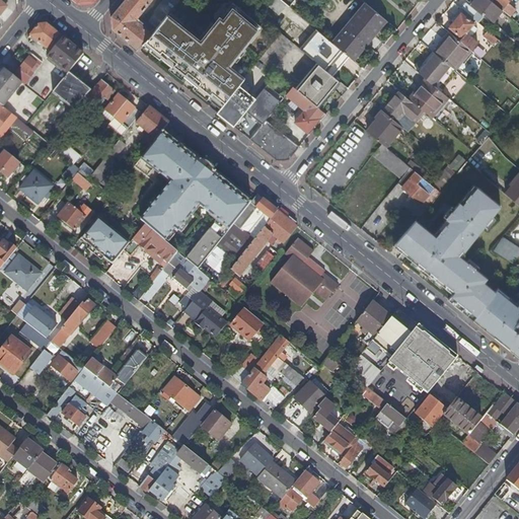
[(151,0),(125,0),(113,16),(114,29),(139,50),(144,44),(152,33),(135,20),(151,0)]
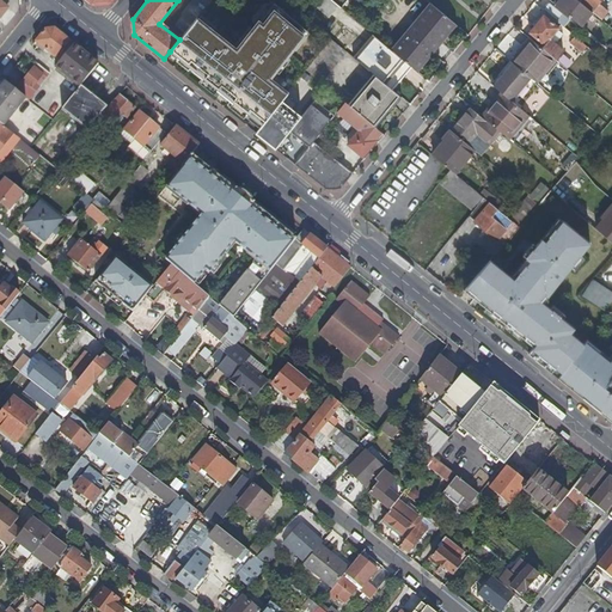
[(177,24),(187,32),(197,18),(210,2),(212,0),(193,0),(183,12),(185,14),(177,24)]
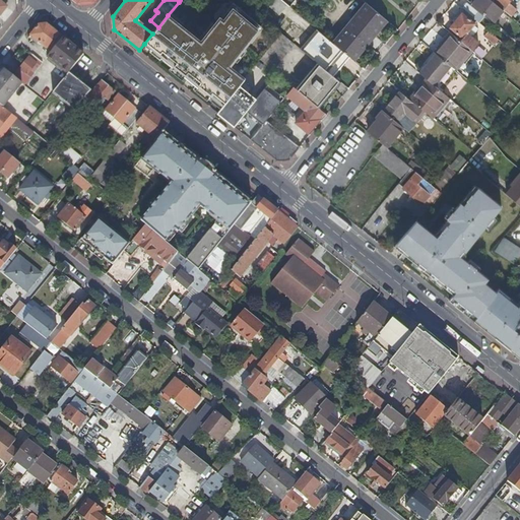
[(272,25),(287,5),(281,0),(273,0),(261,16),(262,17),(267,21),(272,25)]
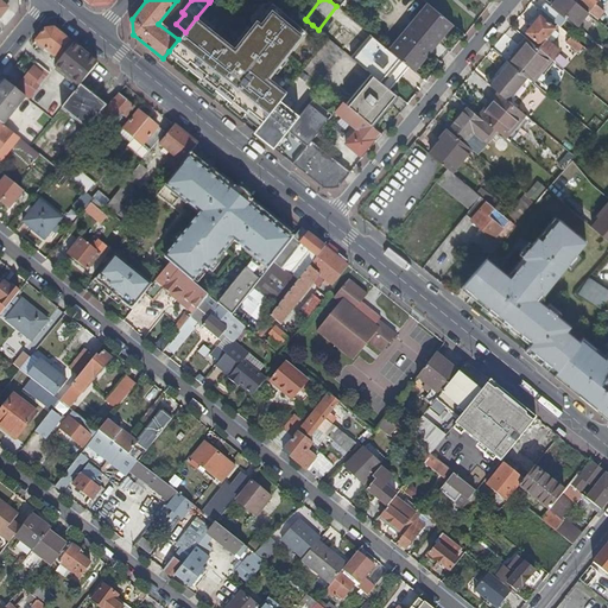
[(343,12),(353,0),(329,0),(336,6),(343,12)]
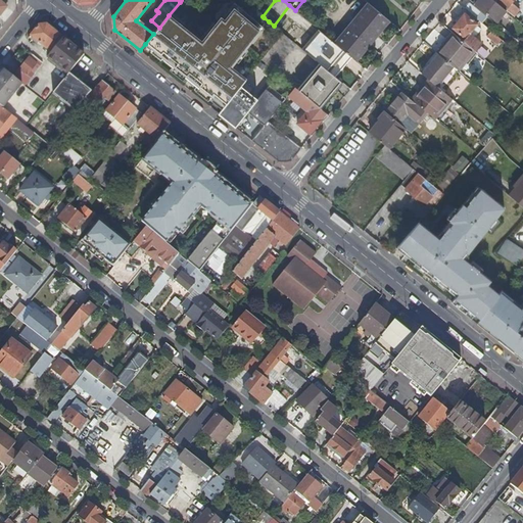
[(477,0),(475,4),(496,21),(507,10),(496,2),(493,0),(477,0)]
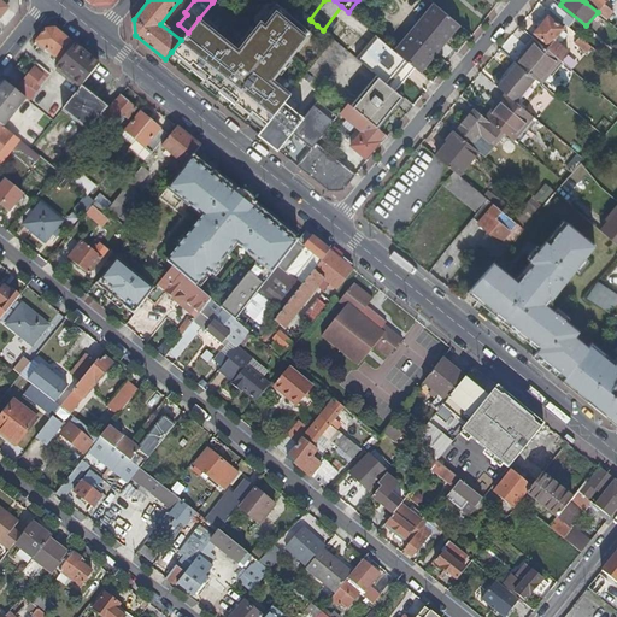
[(586,0),(587,0),(586,3),(598,12),(603,16),(606,21),(615,11),(607,5),(610,0),(586,0)]
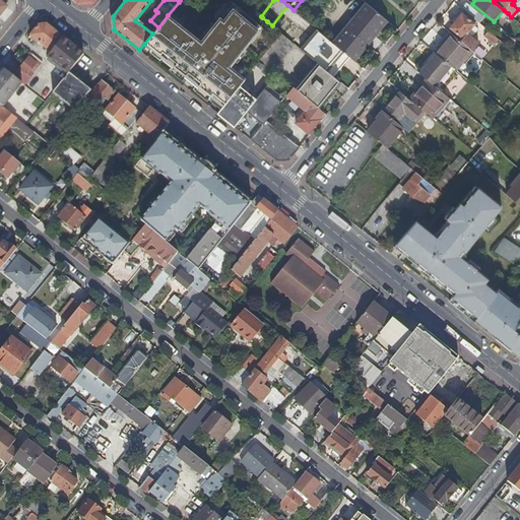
[(221,17),(234,2),(230,1),(218,15),(221,17)]
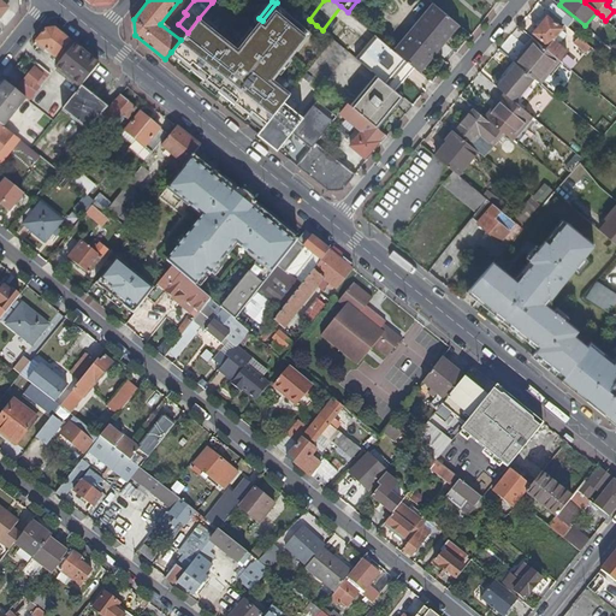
[(193,70),(264,126),(284,101),(290,94),(274,81),(271,78),(289,57),(295,48),(294,48),(295,47),(308,30),(277,3),(262,21),(261,22),(254,29),(242,45),(247,48),(241,54),(235,49),(236,48),(235,47),(215,31),(200,19),(199,18),(188,33),(181,40),(171,52),(181,60),(183,58),(195,67),(193,70)]
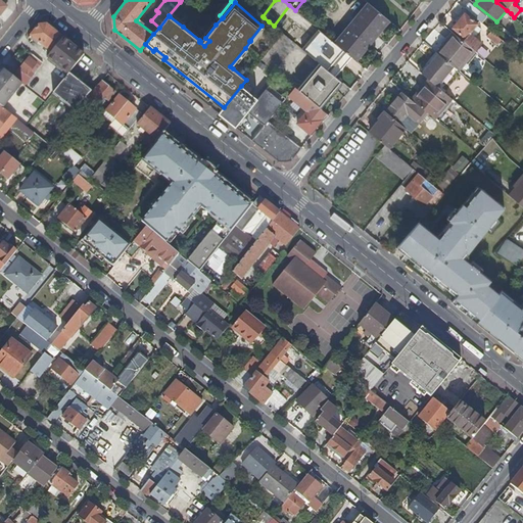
[(368,2),(334,42),(346,52),(351,56),(354,59),(388,19),(368,2)]
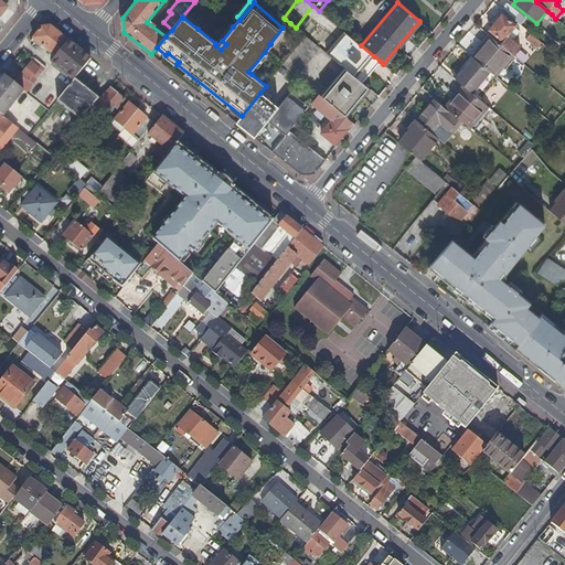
[(507,2),(501,9),(514,20),(519,13),(507,2)]
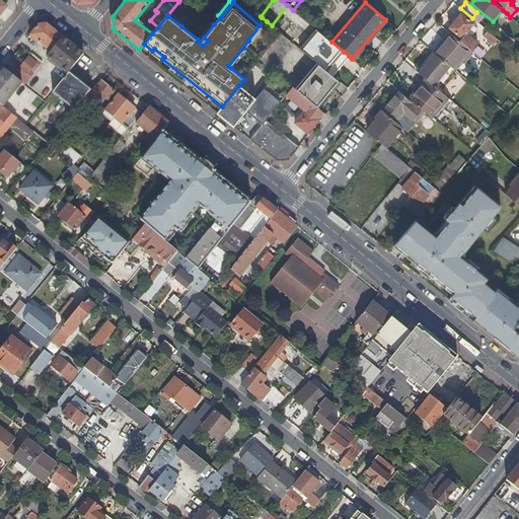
[(461,38),(459,40),(469,49),(470,50),(477,42),(466,32),(473,23),(460,11),(449,26),(461,38)]
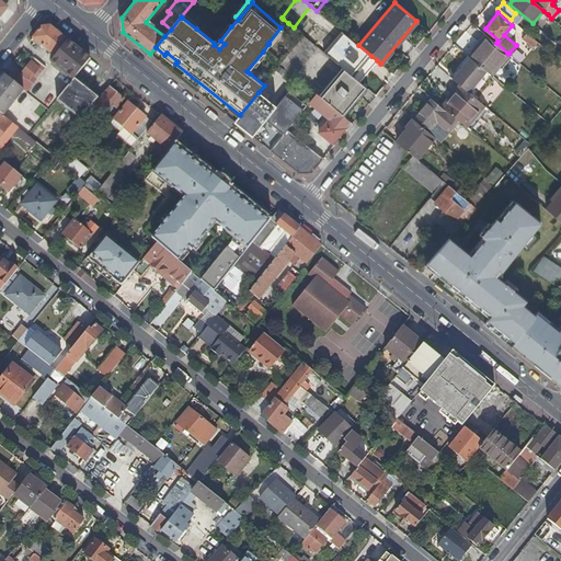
[(184,14),(182,18),(196,29),(198,25),(184,14)]
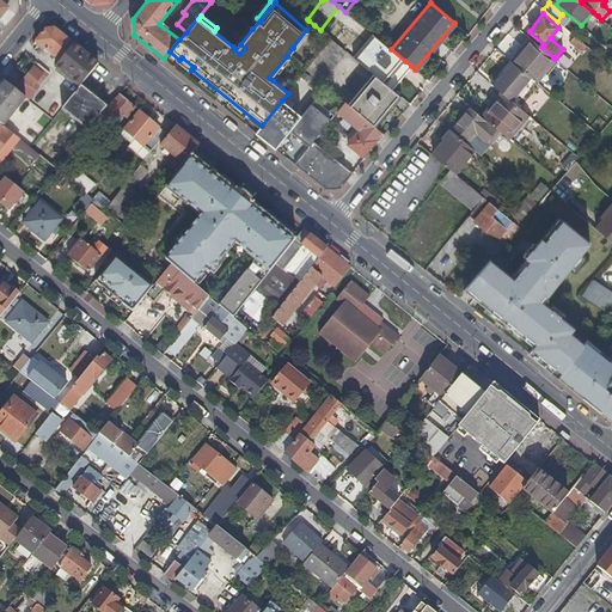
[(454,23),(415,69),(420,73),(458,25),(454,23)]
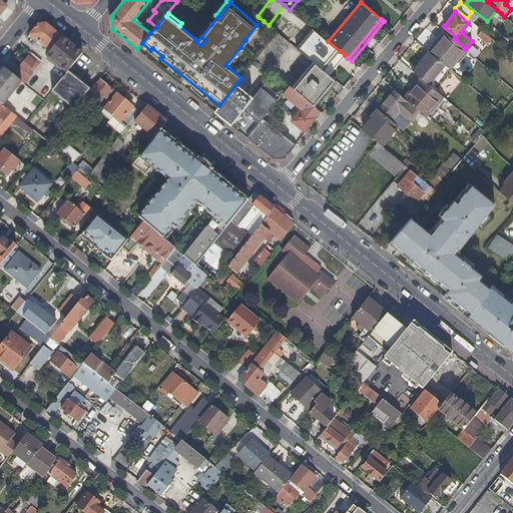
[(201,37),(211,24),(209,22),(195,39),(196,40),(195,41),(200,45),(205,40),(201,37)]
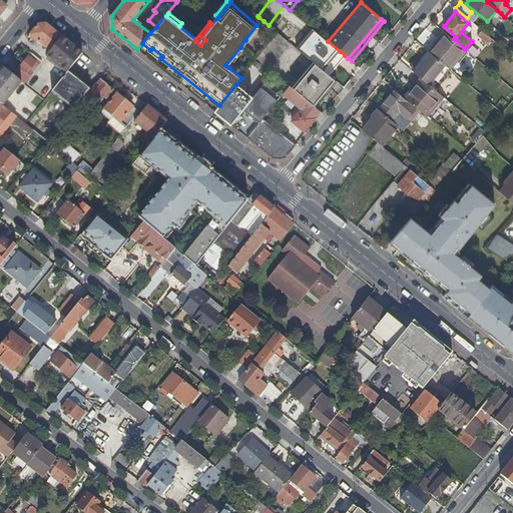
[(30,34),(42,44),(51,51),(62,36),(47,24),(38,24),(30,34)]
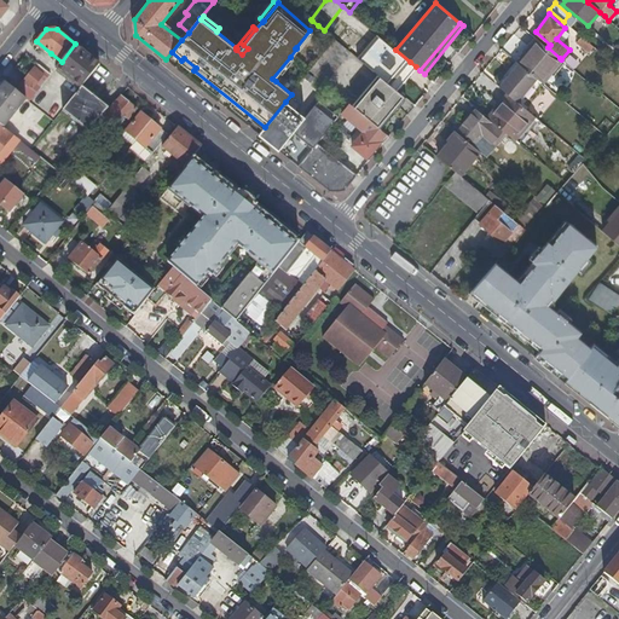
[(313,33),(310,30),(296,47),(300,50),(313,33)]
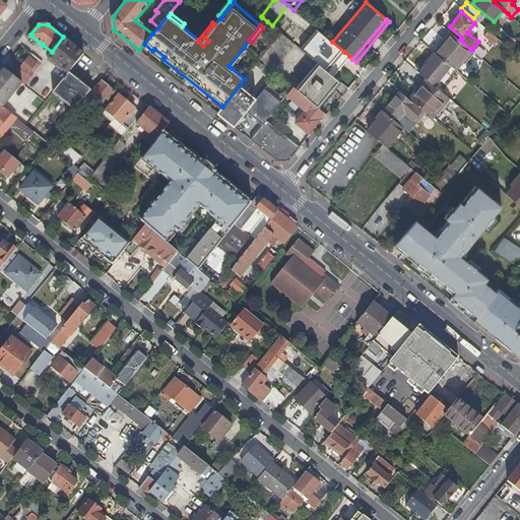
[(304,52),(320,31),(317,28),(301,49),(304,52)]
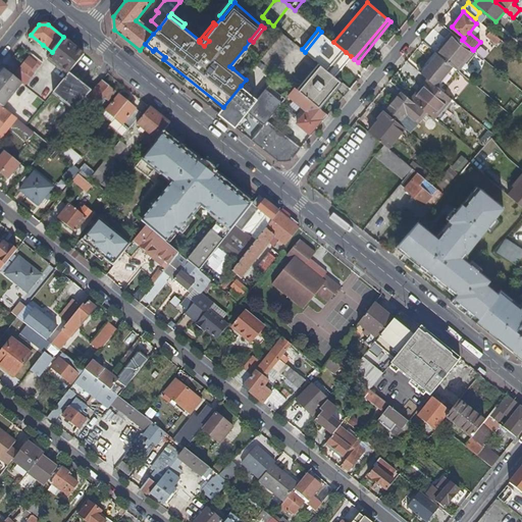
[(321,32),(305,52),(317,62),(320,64),(329,71),(346,52),(333,42),(321,32)]
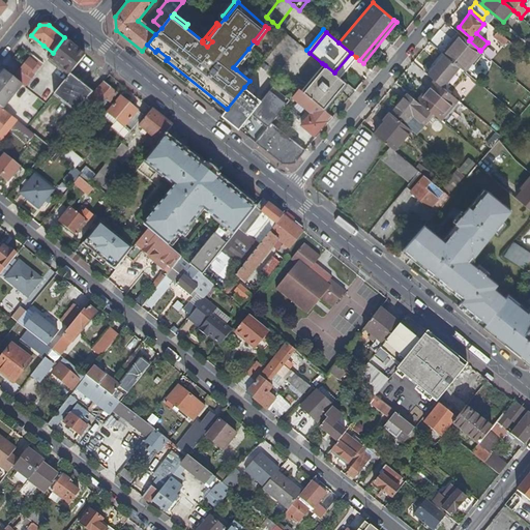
[(460,33),(444,54),(459,66),(463,70),(479,50),(469,40),(460,33)]
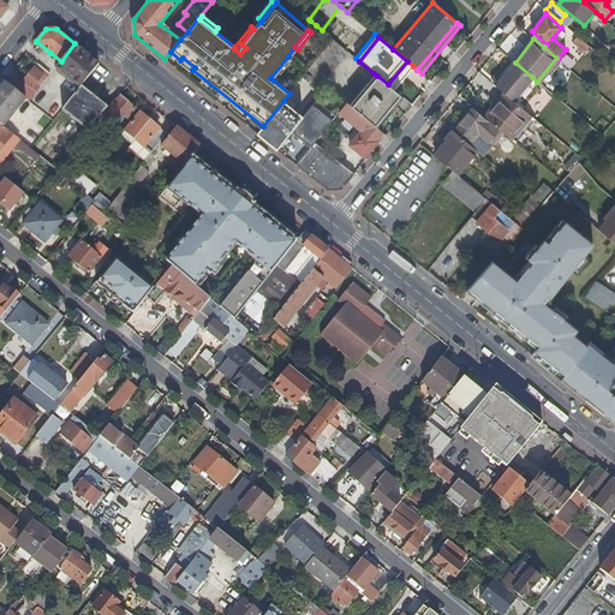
[(586,54),(591,48),(580,39),(574,46),(586,54)]
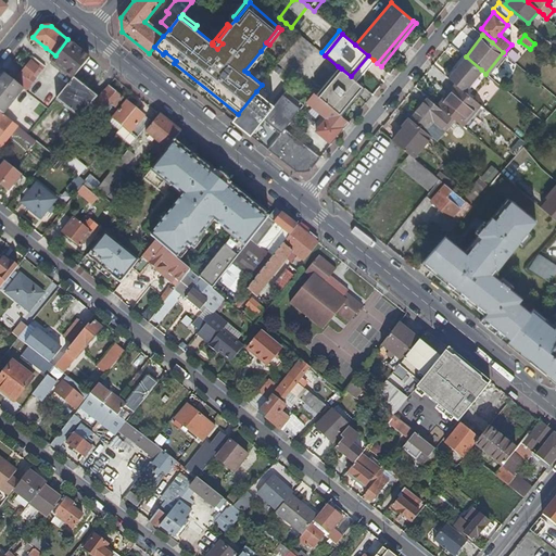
[(291,74),(314,47),(301,36),(278,64),(291,74)]
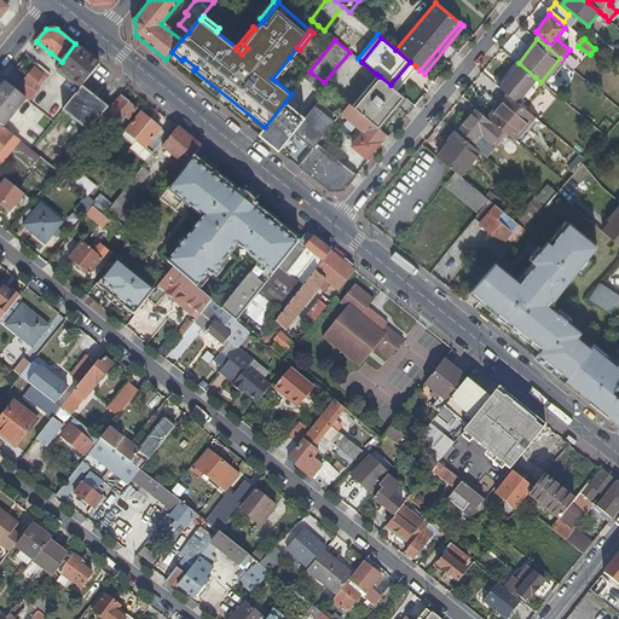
[(56,69),(80,88),(82,86),(100,64),(75,44),(62,62),(56,69)]
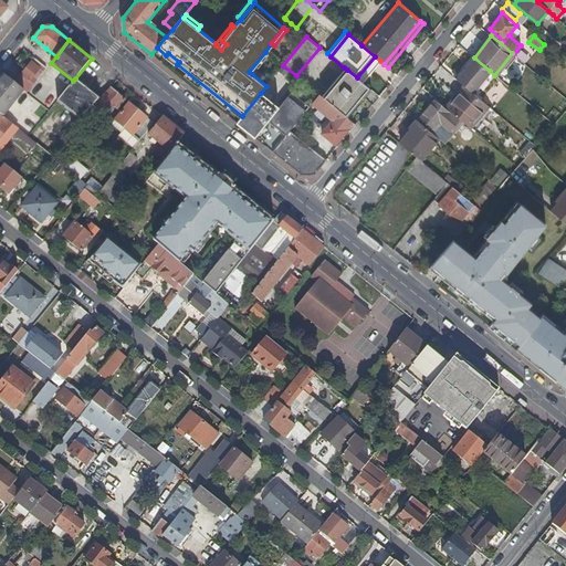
[(269,54),(265,52),(249,72),(252,74),(269,54)]
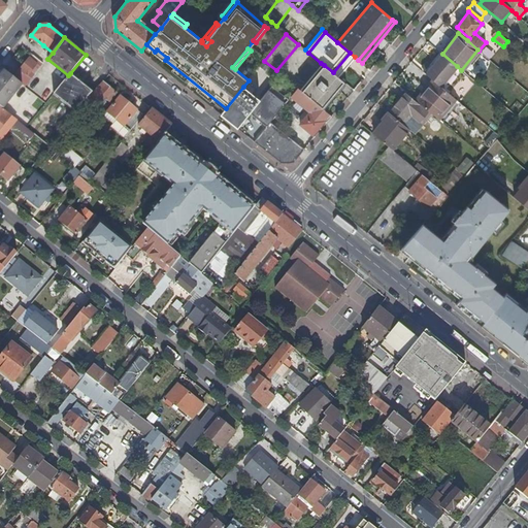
[(350,53),(333,72),(338,77),(355,57),(350,53)]
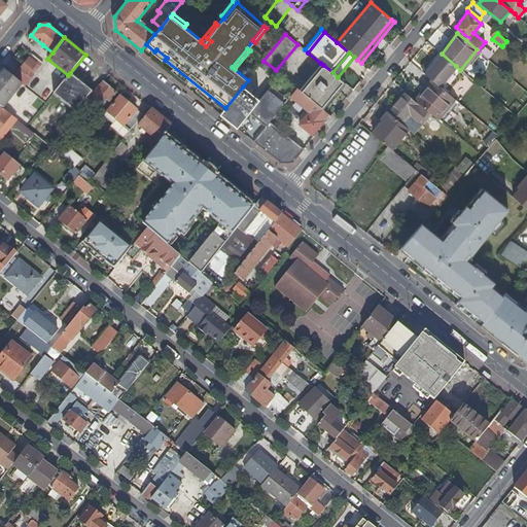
[(442,54),(425,73),(432,79),(440,86),(456,66),(442,54)]
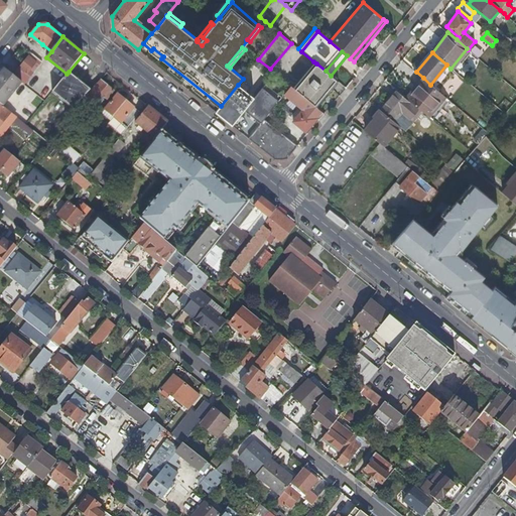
[(21,70),(15,77),(22,83),(24,85),(41,62),(38,59),(35,62),(28,56),(19,69),(21,70)]
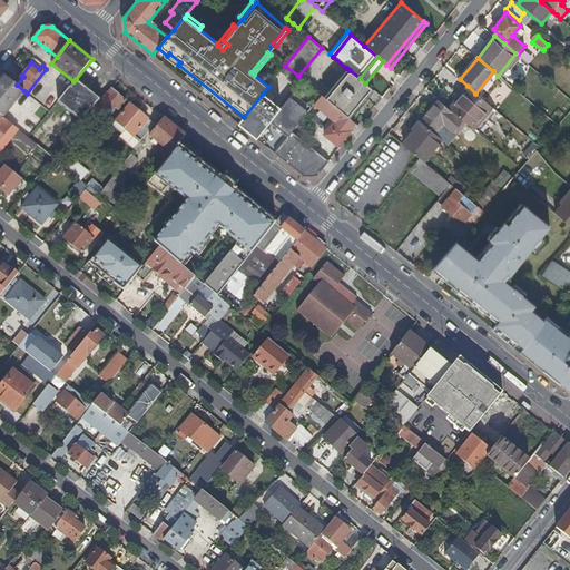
[(49,66),(72,84),(74,81),(51,64),(49,66)]
